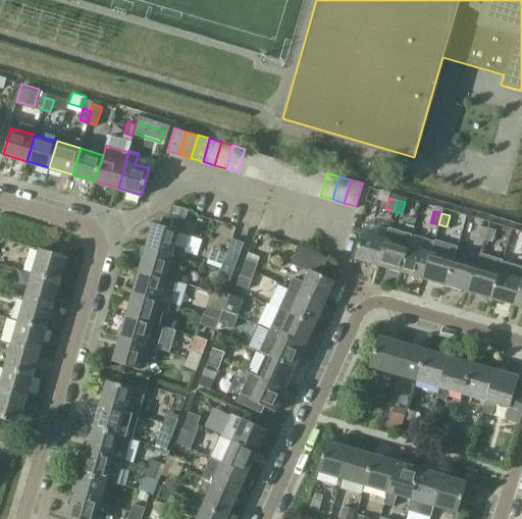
[(166,225),(153,222),(146,245),(185,256),(187,246),(175,243),(178,229),(181,230),(183,228),(186,219),(169,214),(166,225)]
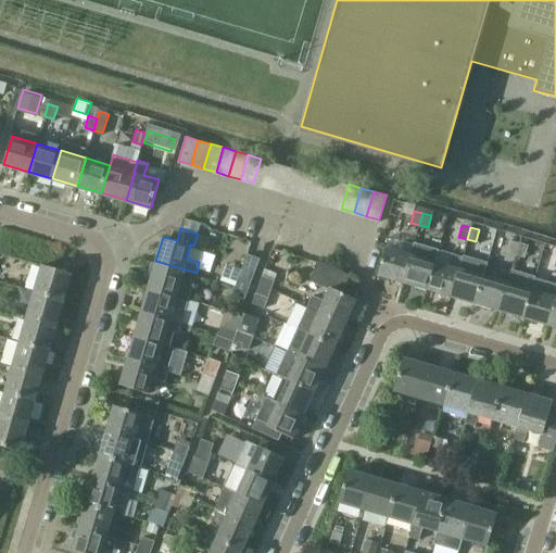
[(198,234),(194,243),(204,246),(207,236),(198,234)]
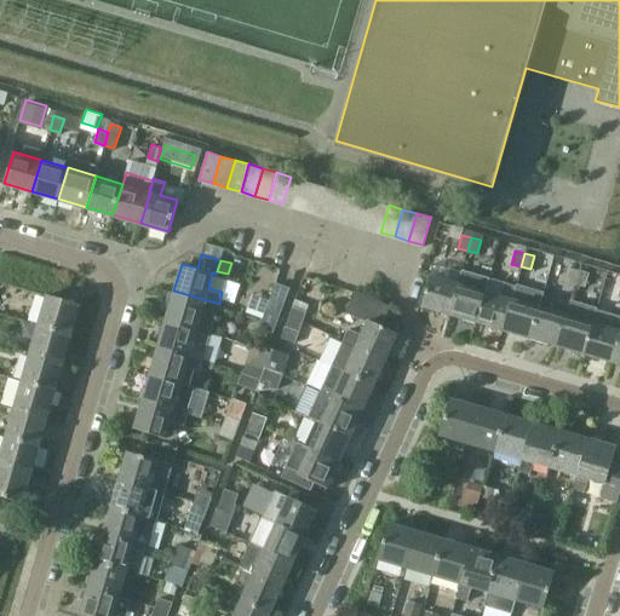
[(575,282),(579,269),(569,266),(566,280),(575,282)]
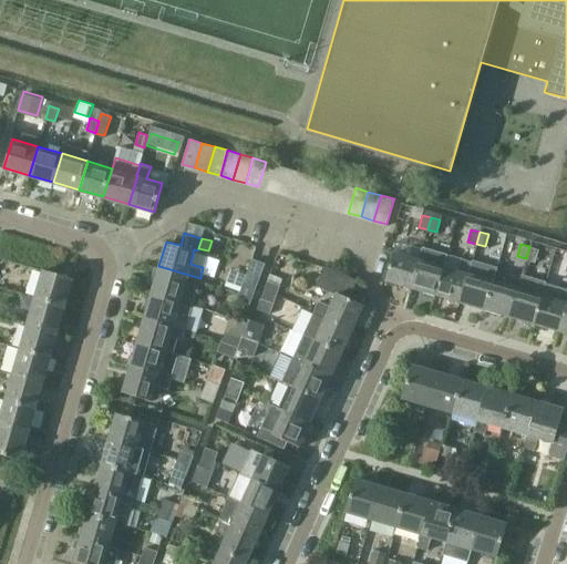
[(435,294),(443,266),(446,253),(422,246),(419,258),(410,287),(435,294)]
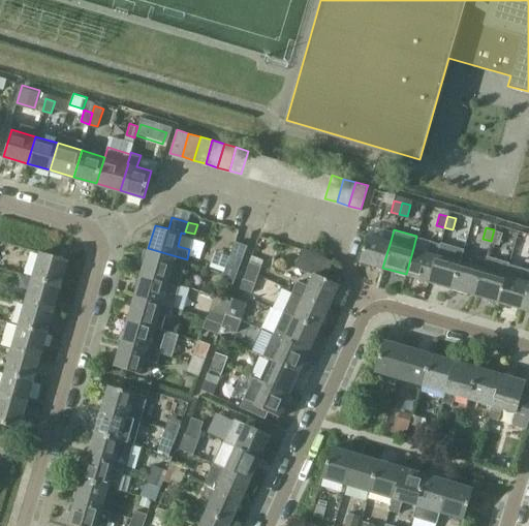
[(499,244),(502,233),(494,229),(491,241),(499,244)]
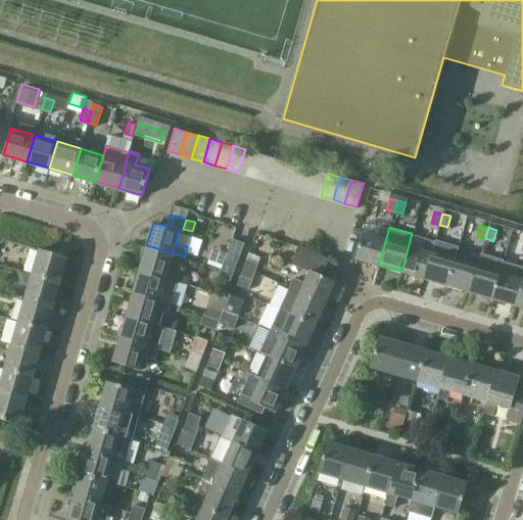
[(378,265),(386,238),(363,232),(355,257),(378,265)]
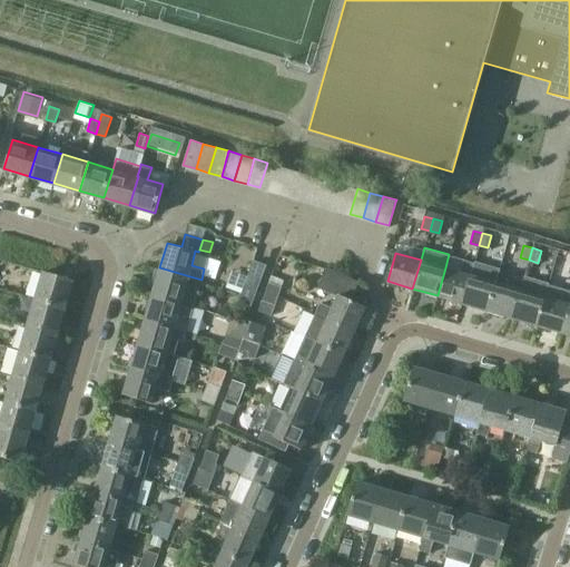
[(266,264),(254,260),(242,292),(246,293),(254,296),(266,264)]
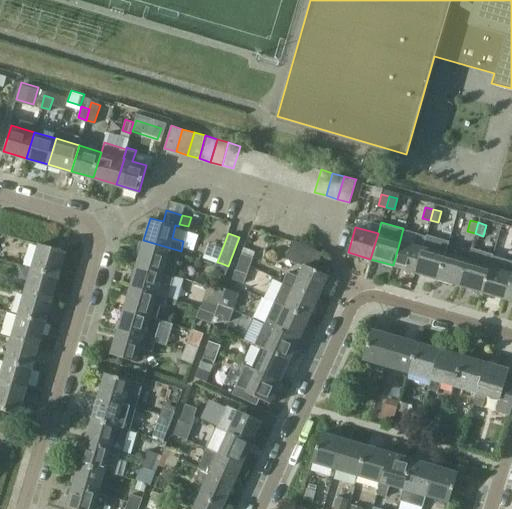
[(415,272),(423,246),(426,235),(416,233),(413,244),(400,240),(393,265),(415,272)]
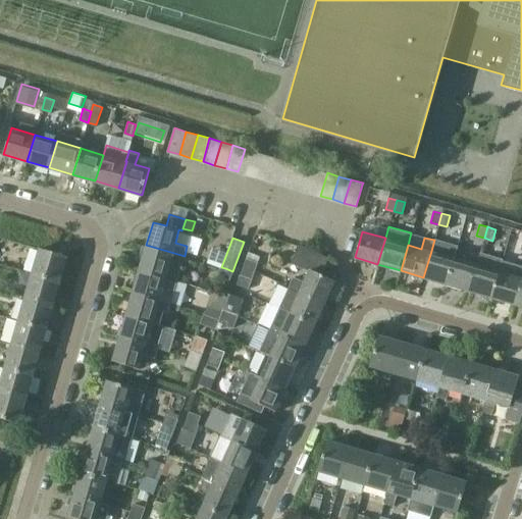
[(299,244),(299,245),(290,265),(307,273),(304,280),(293,275),(289,286),(325,302),(334,280),(321,273),(328,257),(299,244)]
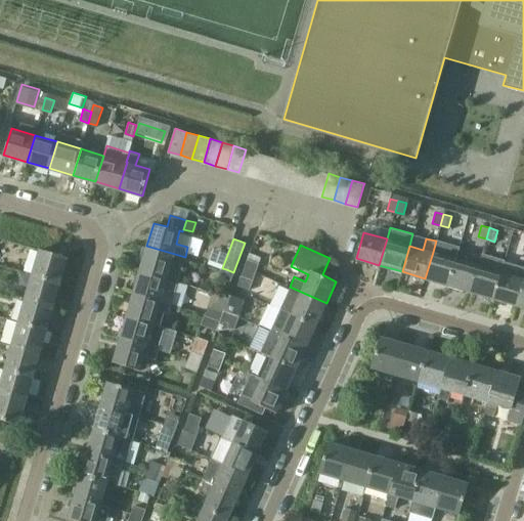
[(185,257),(146,246),(140,269),(178,280),(185,257)]
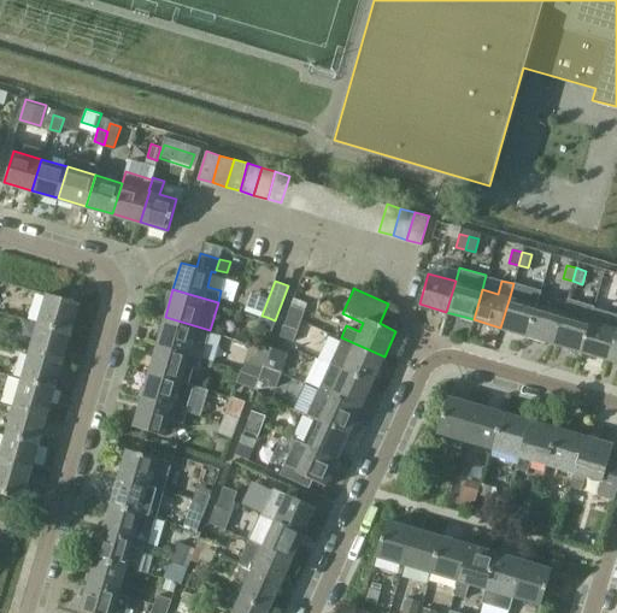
[(80,302),(46,293),(39,320),(71,330),(80,302)]
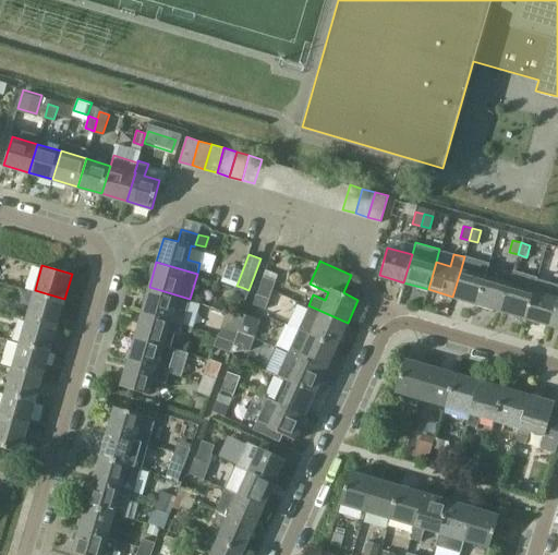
[(476,303),(485,275),(461,268),(452,297),(476,303)]
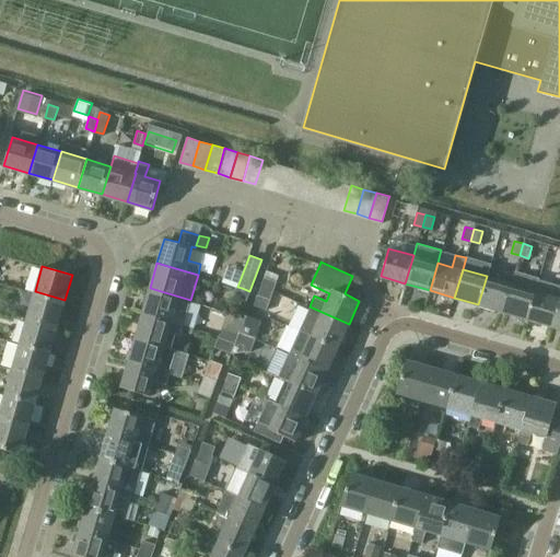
[(527,318),(535,290),(520,286),(523,274),(514,270),(511,283),(503,312),(527,318)]
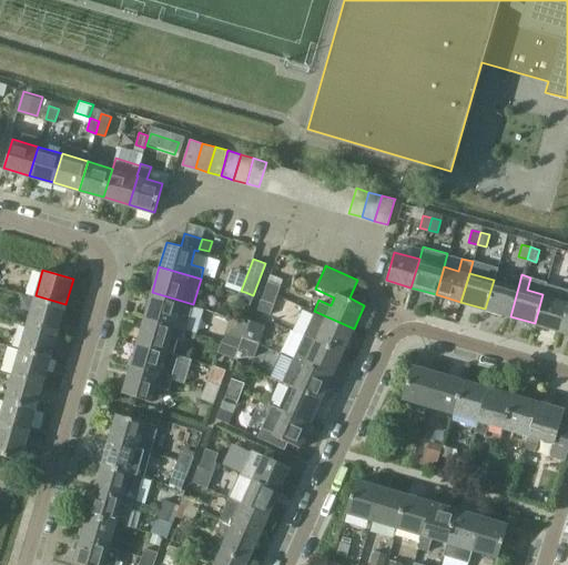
[(279,284),(269,280),(265,290),(275,293),(279,284)]
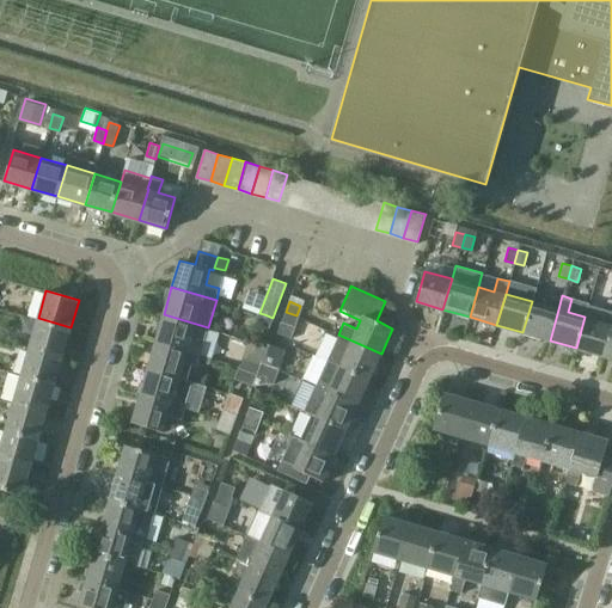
[(550,341),(558,309),(532,301),(522,332),(550,341)]
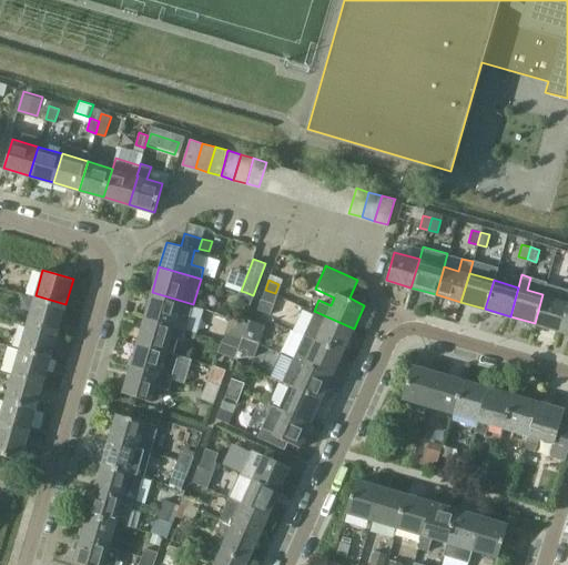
[(559,331),(567,302),(567,301),(567,288),(547,282),(543,294),(535,323),(559,331)]
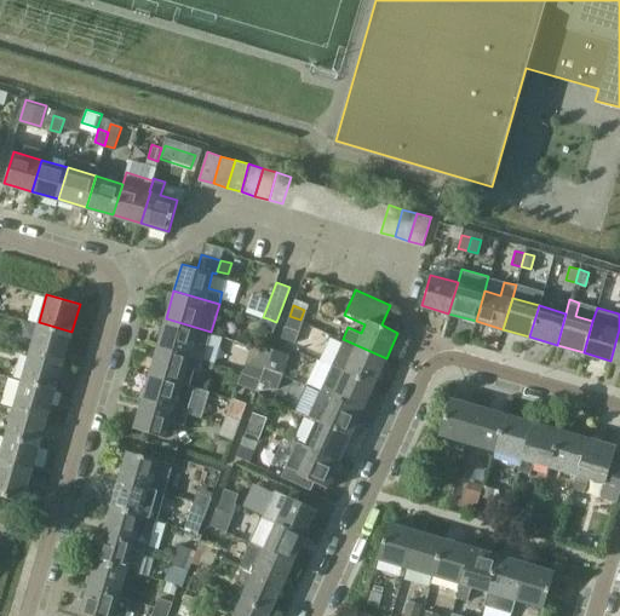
[(297,332),(300,320),(290,316),(285,327),(297,332)]
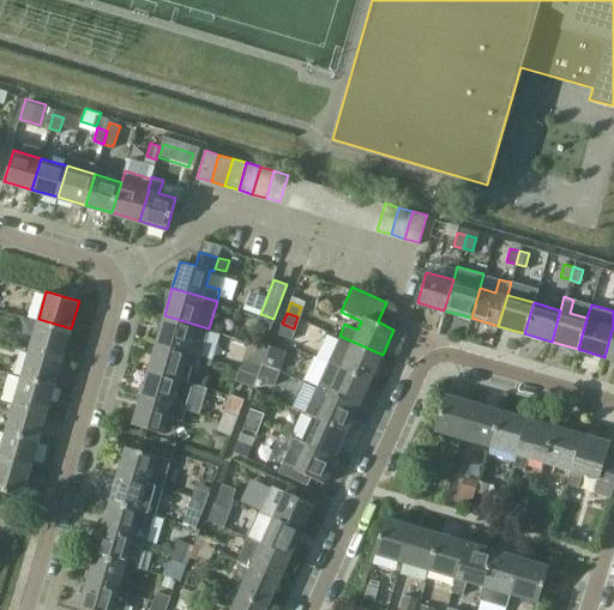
[(270,330),(274,319),(265,315),(260,314),(256,325),(270,330)]
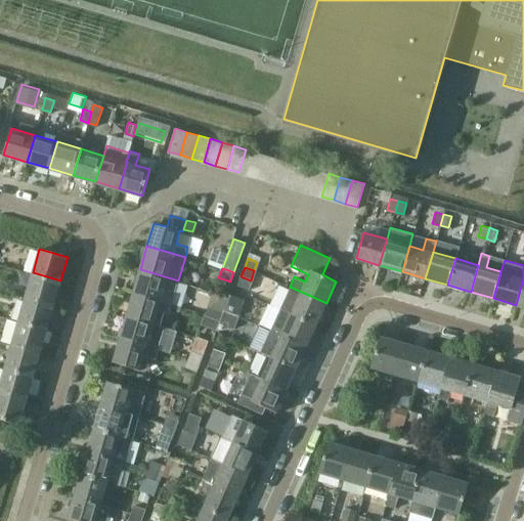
[(178,280),(140,269),(133,292),(171,303),(178,280)]
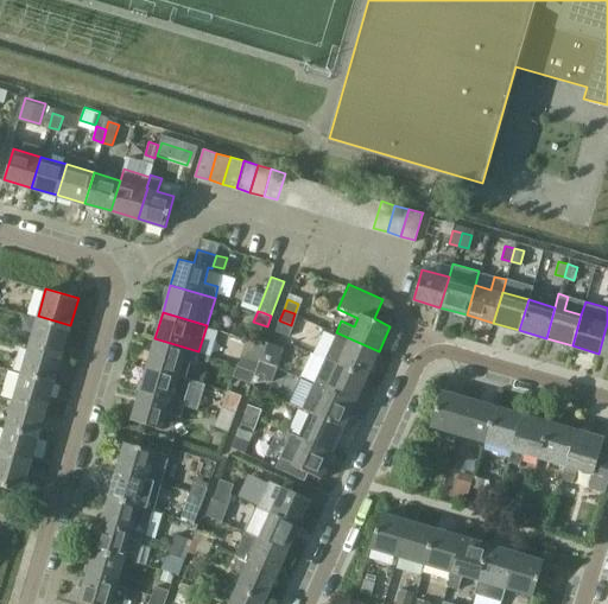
[(62,353),(70,325),(38,316),(30,343),(62,353)]
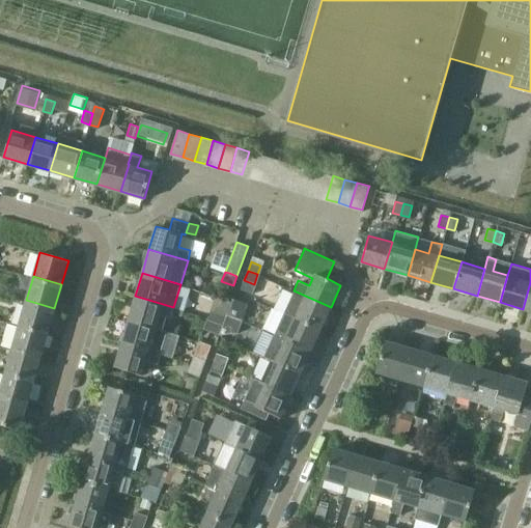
[(244,280),(242,288),(251,293),(254,284),(244,280)]
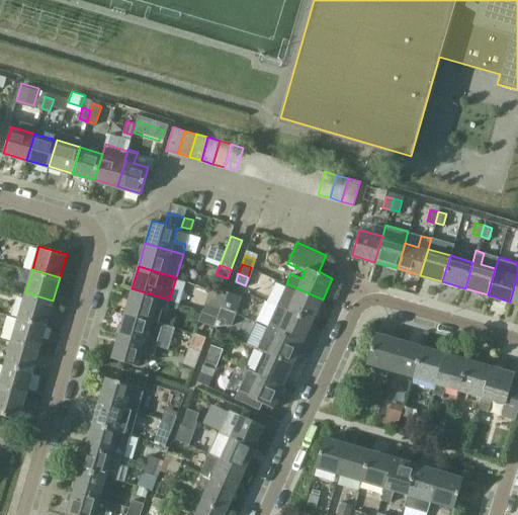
[(313,321),(323,299),(286,283),(276,305),(313,321)]
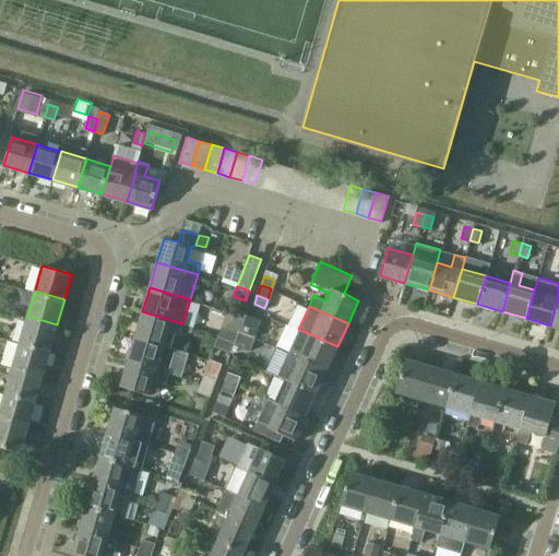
[(182,323),(142,311),(135,336),(170,346),(175,332),(180,334),(182,323)]
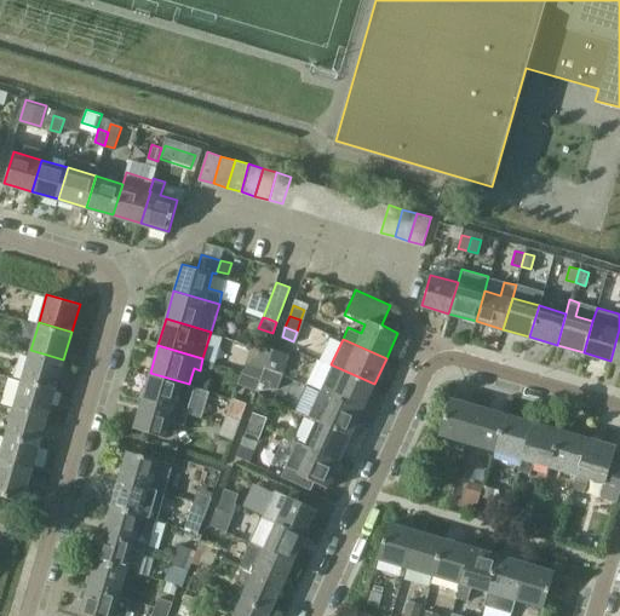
[(271,349),(267,358),(264,366),(282,374),(290,356),(271,349)]
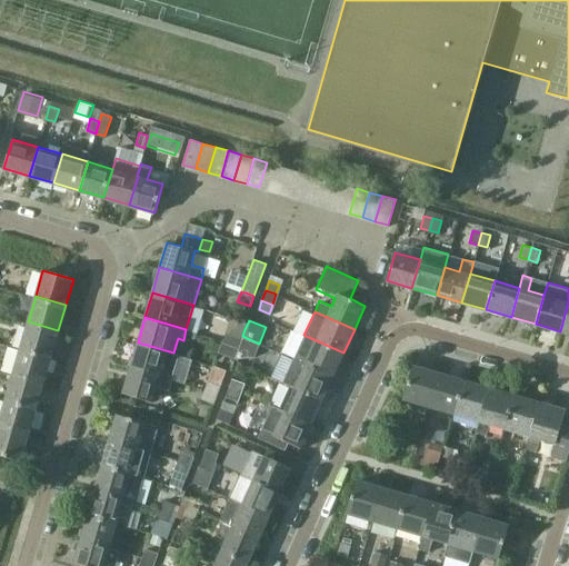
[(50,357),(58,330),(28,321),(20,348),(50,357)]
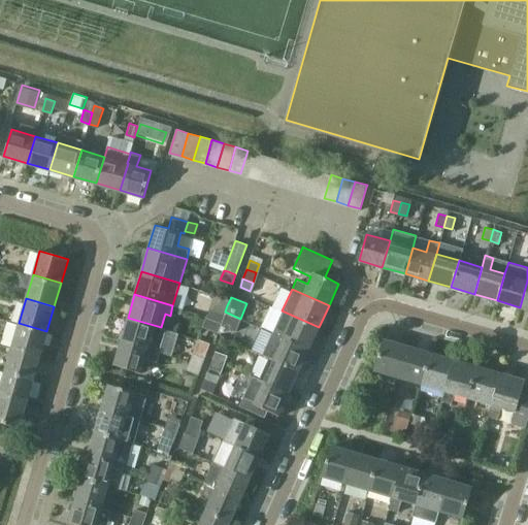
[(222,321),(225,312),(227,305),(212,300),(206,316),(222,321)]
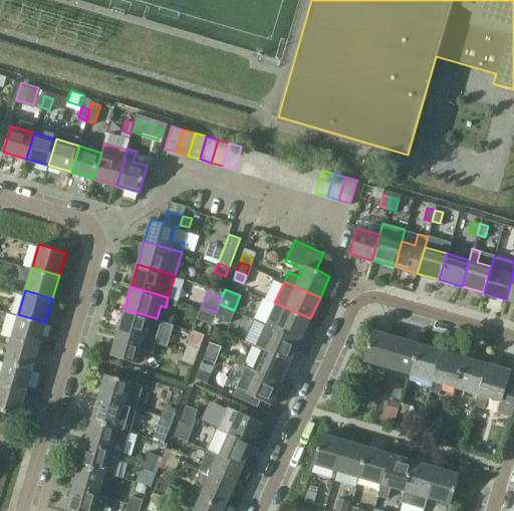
[(300,339),(310,318),(274,302),(265,323),(300,339)]
